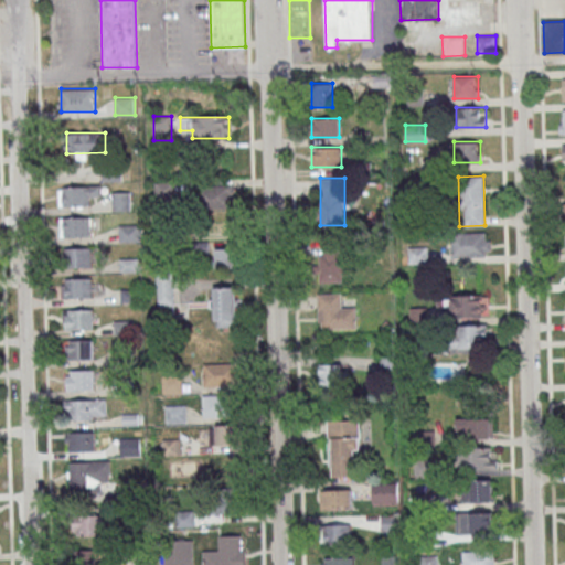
[(174,182),(156,182),(156,198),(174,198),(174,182)]
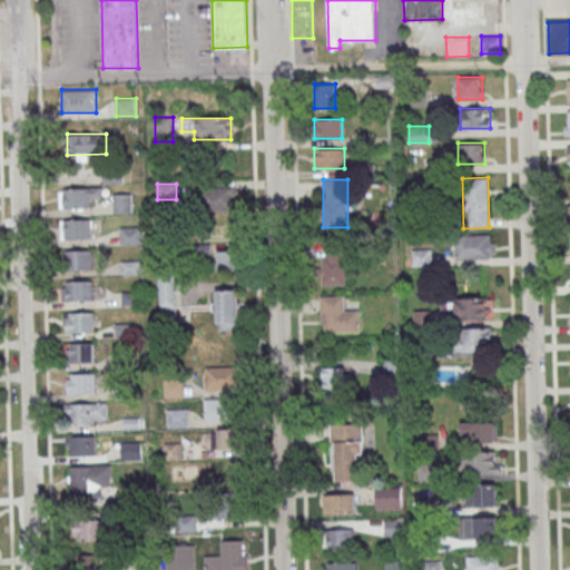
[(199,210),(235,210),(235,187),(199,187),(199,210)]
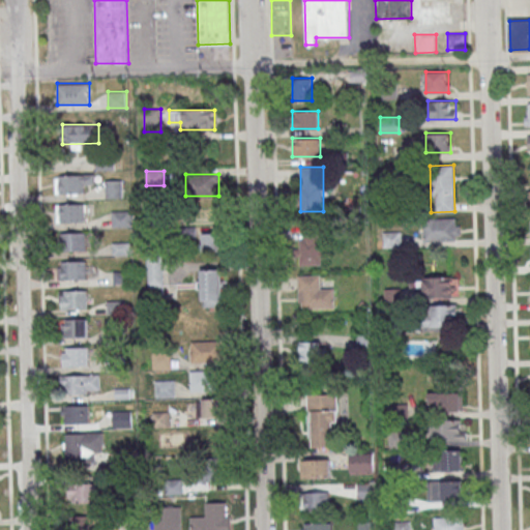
[(56,193),(85,193),(85,183),(95,183),(95,175),(56,175),(56,193)]
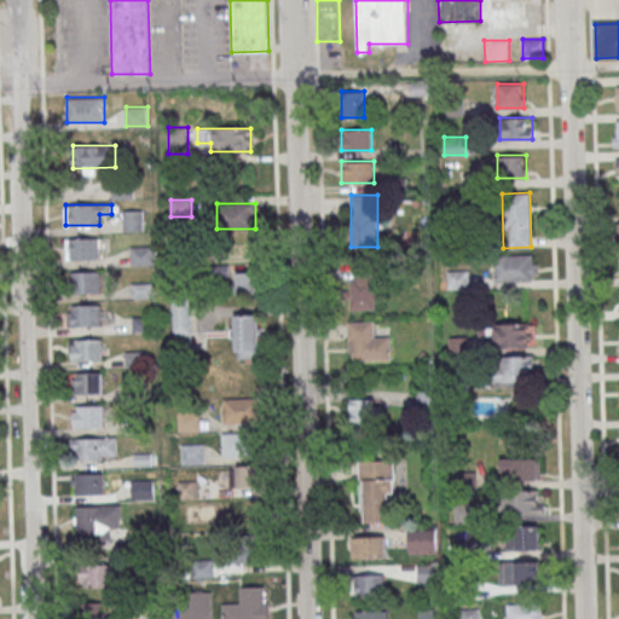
[(144,209),(123,209),(123,231),(144,231),(144,209)]
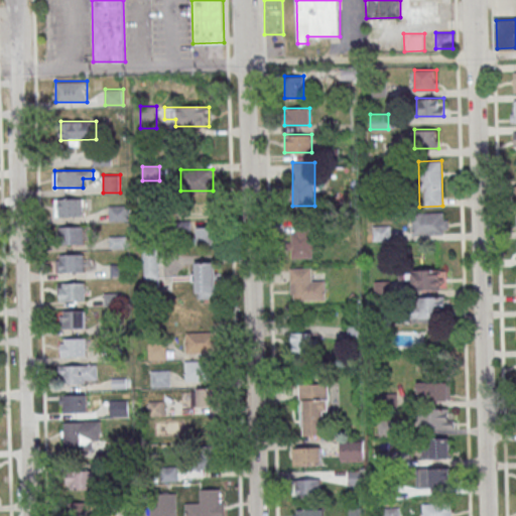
[(84,199),(55,199),(55,216),(84,216),(84,199)]
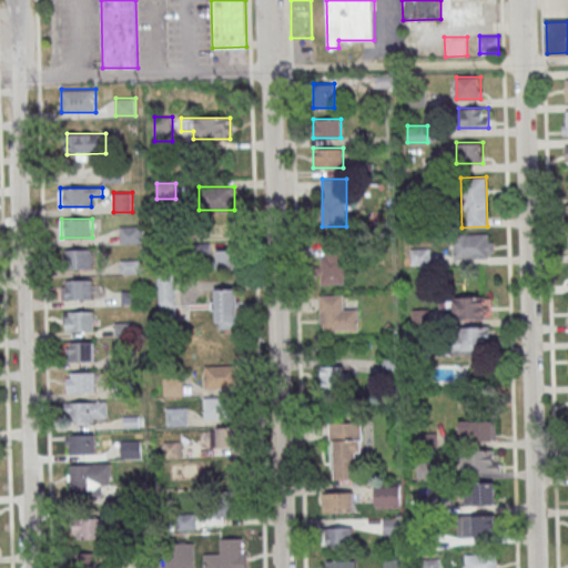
[(120,225),(120,243),(142,243),(142,225),(120,225)]
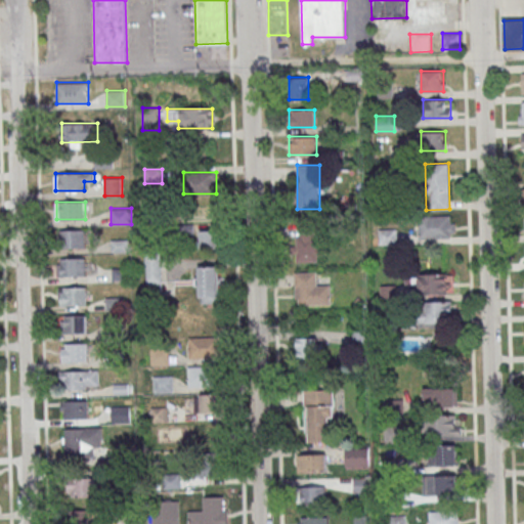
[(419,238),(453,238),(453,215),(419,215),(419,238)]
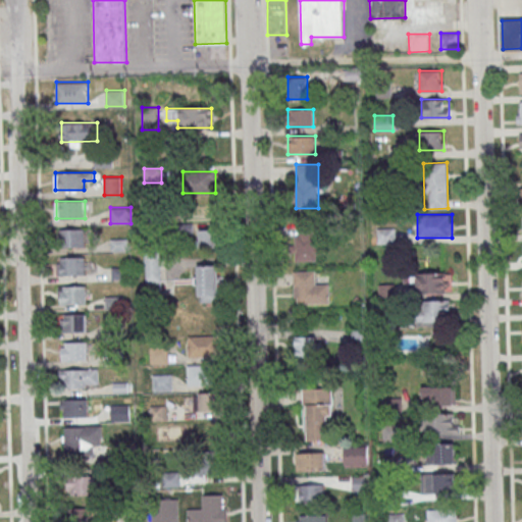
[(296,261),(320,260),(319,222),(295,223),(296,261)]
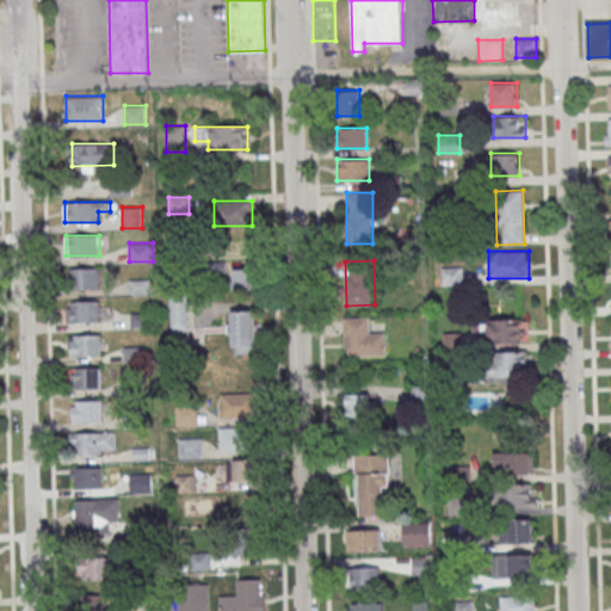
[(100,267),(71,267),(71,289),(100,289),(100,267)]
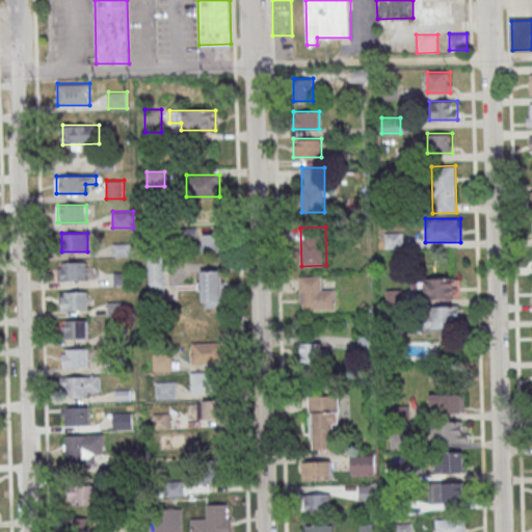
[(204,234),(204,251),(218,251),(218,234),(204,234)]
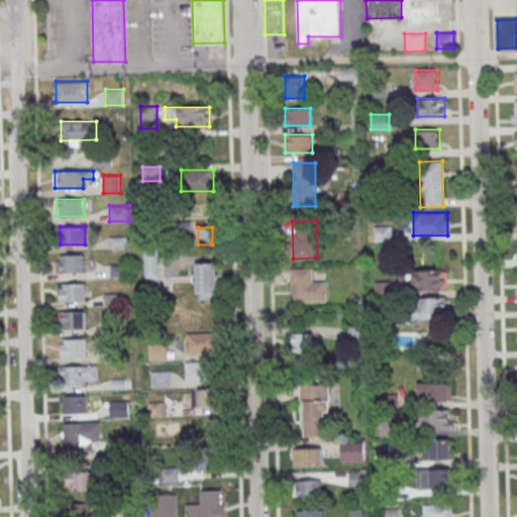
[(161,282),(161,250),(143,250),(143,282),(161,282)]
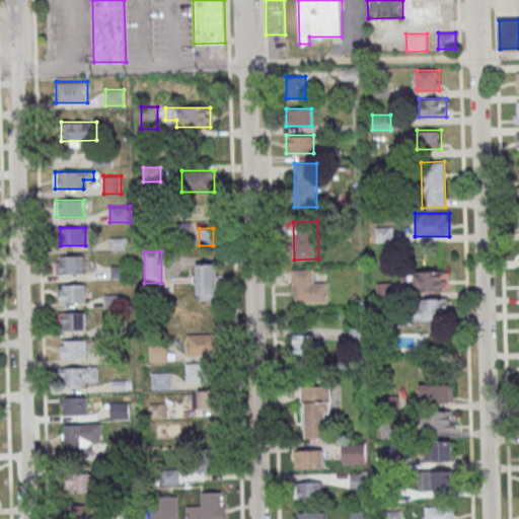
[(85,255),(55,255),(55,274),(85,274),(85,255)]
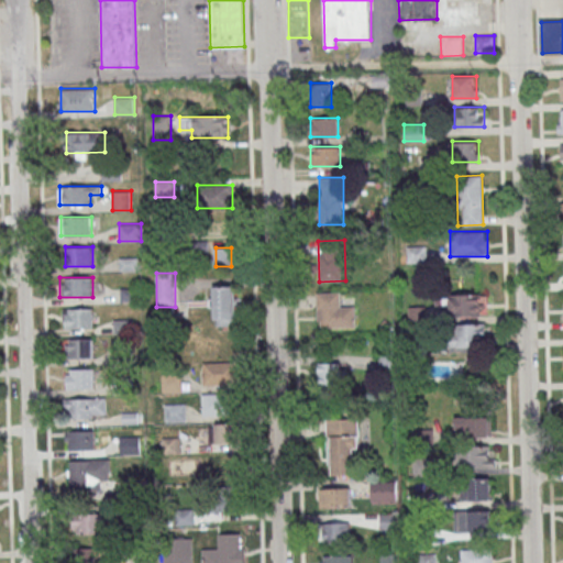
[(234,326),(234,285),(213,285),(213,326),(234,326)]
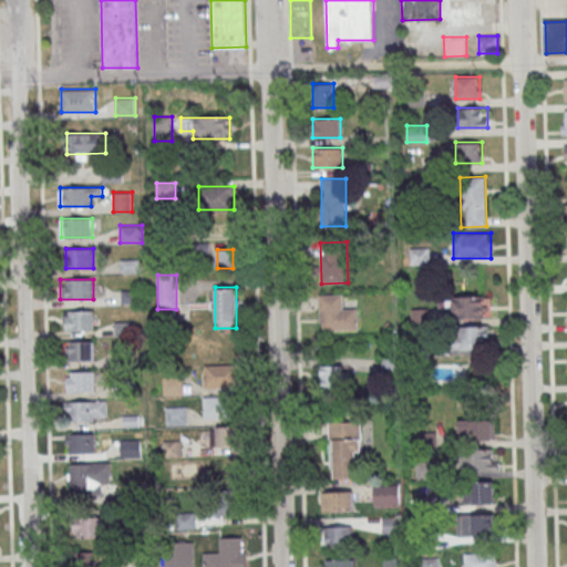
[(342,294),(320,294),(320,330),(357,330),(357,307),(342,307),(342,294)]
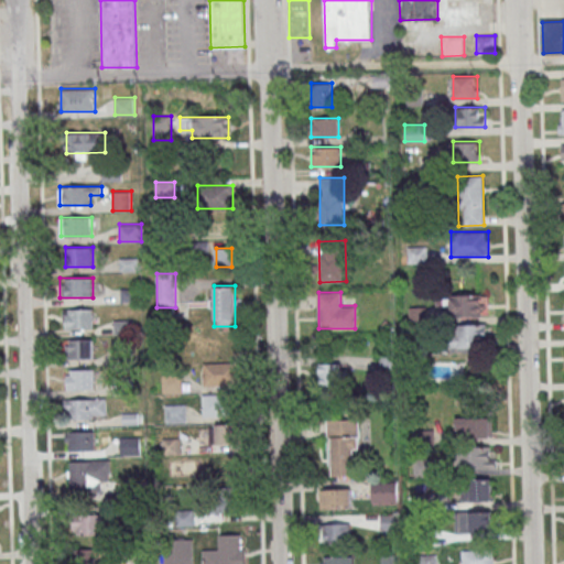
[(486,294),(449,294),(449,316),(486,316),(486,294)]
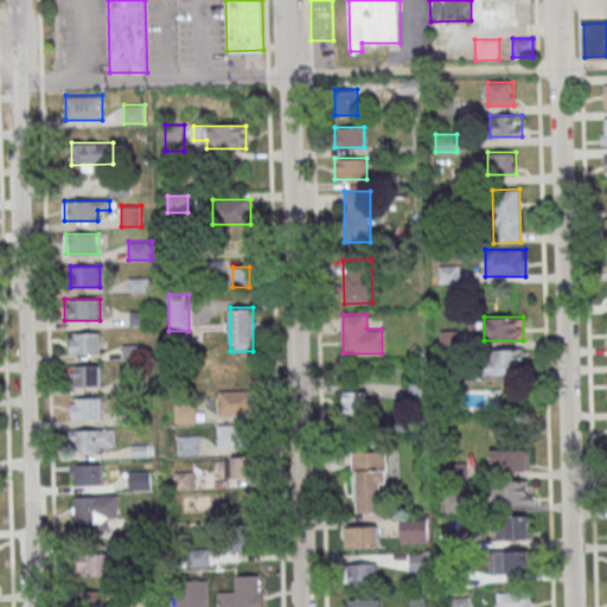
[(101,355),(100,332),(70,332),(70,355),(101,355)]
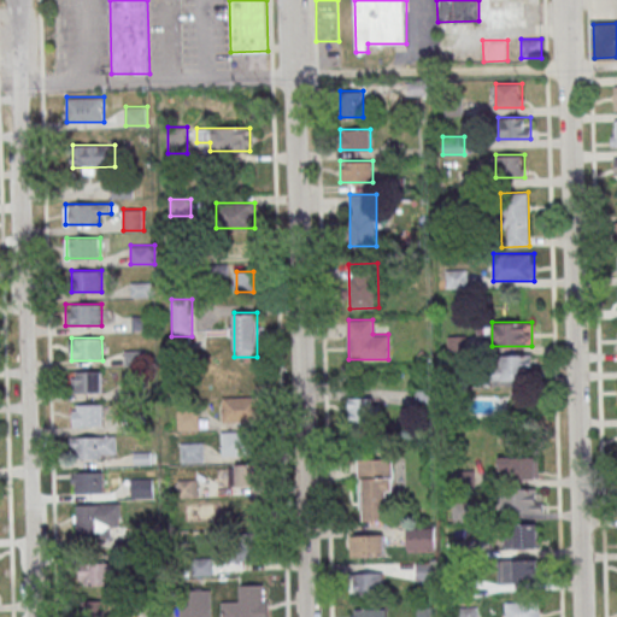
[(498,376),(532,376),(532,354),(498,354),(498,376)]
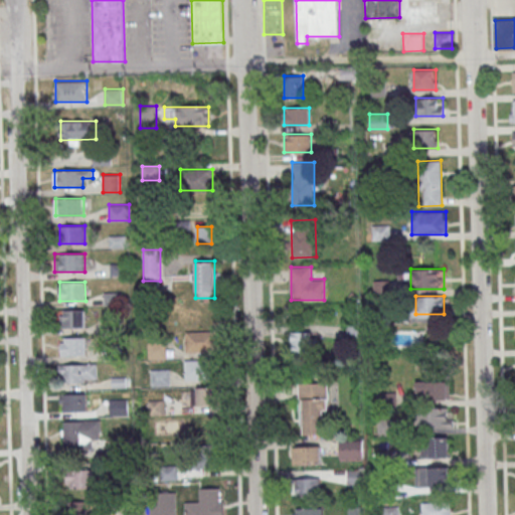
[(86,310),(60,310),(60,327),(86,327),(86,310)]
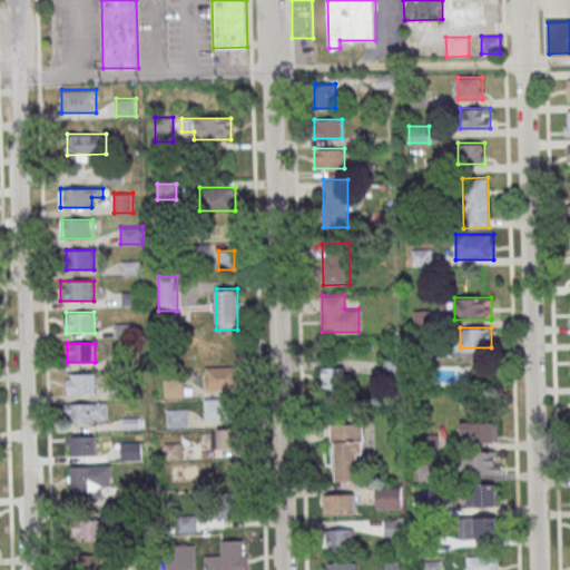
[(206,389),(237,389),(237,366),(206,366),(206,389)]
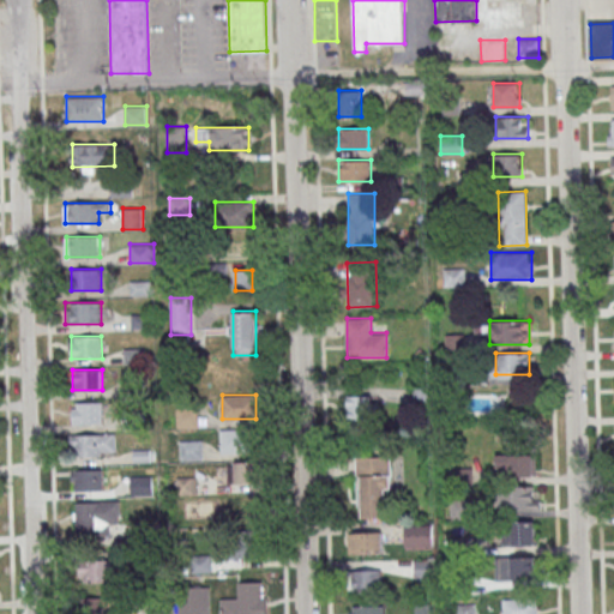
[(348,396),(348,421),(390,421),(390,396),(348,396)]
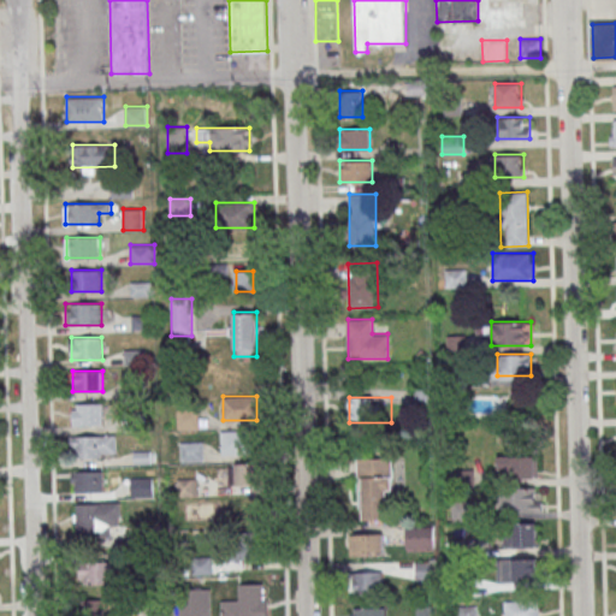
[(105,403),(72,403),(72,425),(105,425),(105,403)]
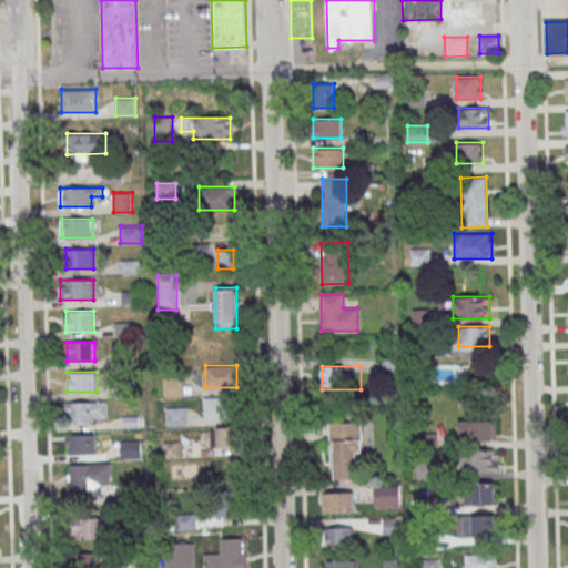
[(183,395),(183,377),(163,377),(163,395),(183,395)]
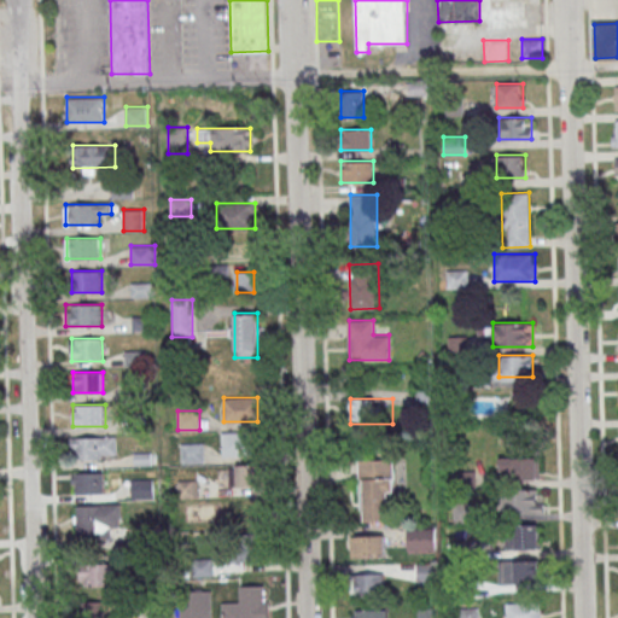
[(221,456),(249,456),(249,432),(221,432),(221,456)]
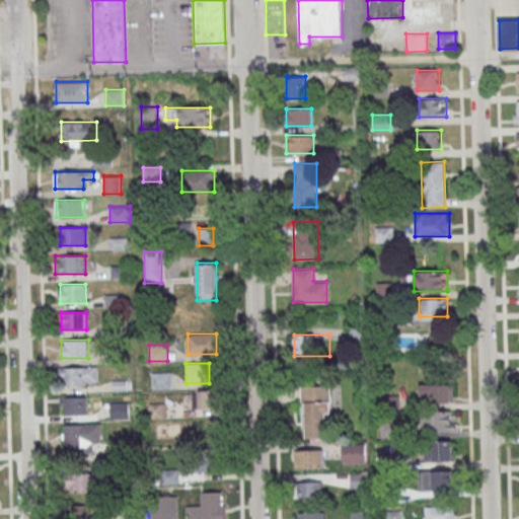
[(98,384),(98,367),(61,367),(61,384),(98,384)]
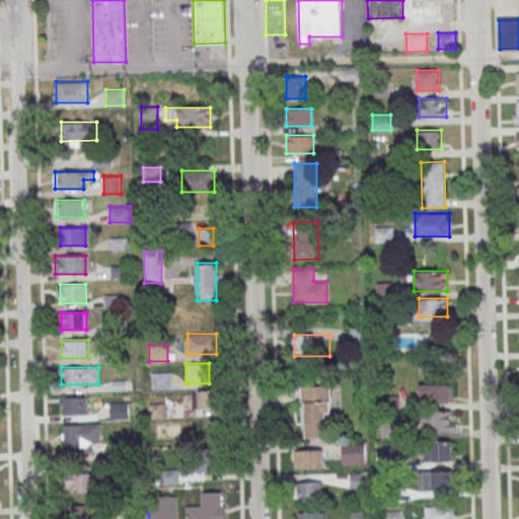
[(152,372),(152,389),(171,389),(171,372),(152,372)]
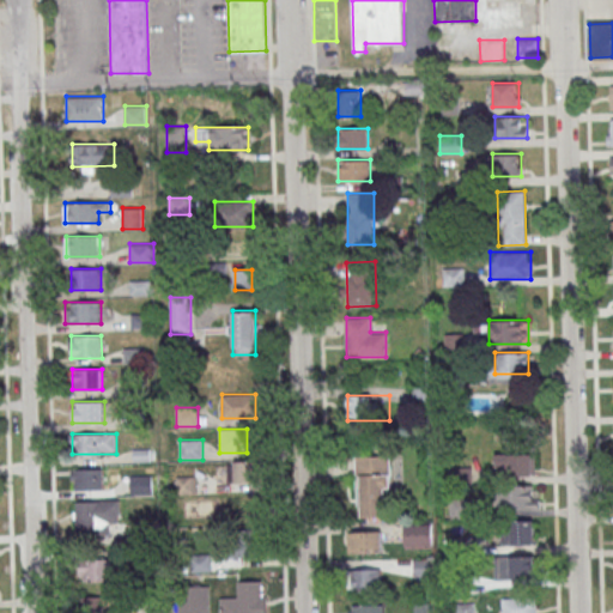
[(389,516),(389,455),(358,455),(358,517),(389,516)]
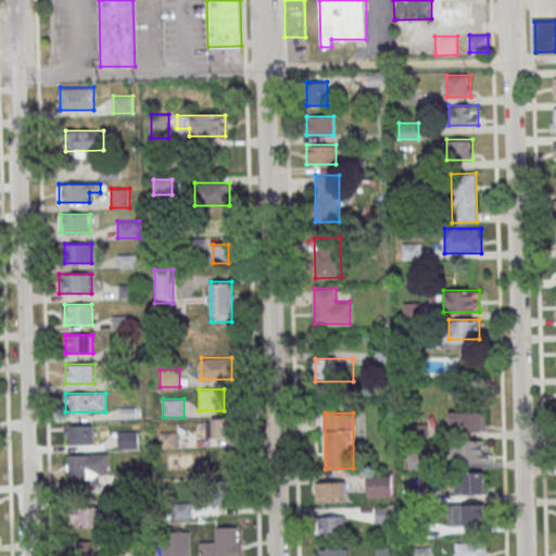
[(206,437),(234,437),(234,418),(206,418),(206,437)]
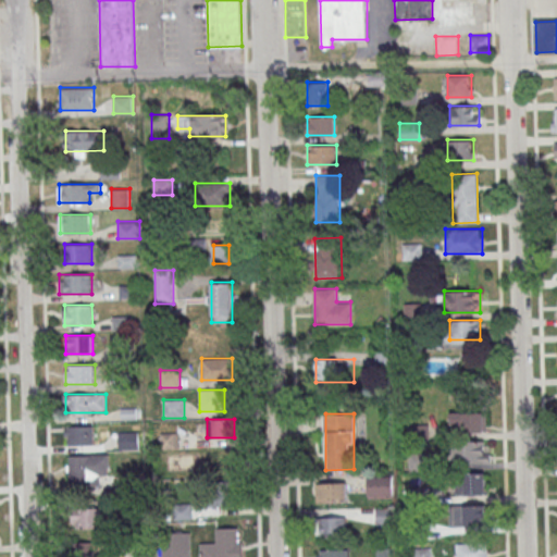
[(95,444),(95,425),(67,425),(67,444),(95,444)]
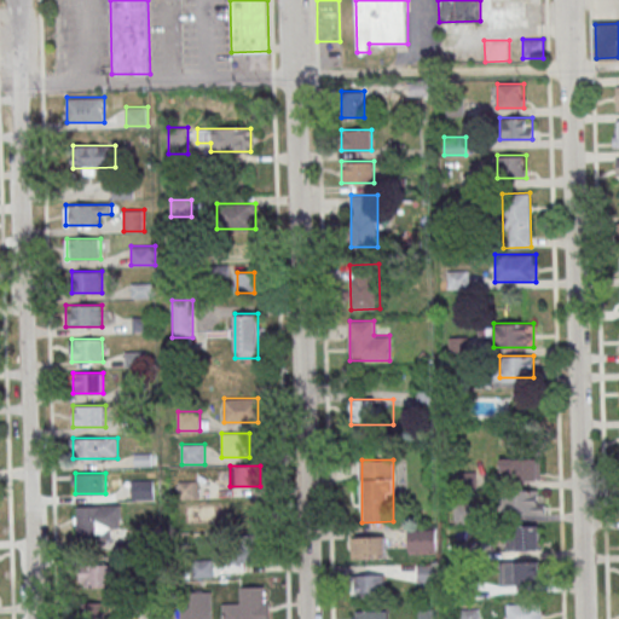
[(179,498),(198,498),(198,480),(179,480),(179,498)]
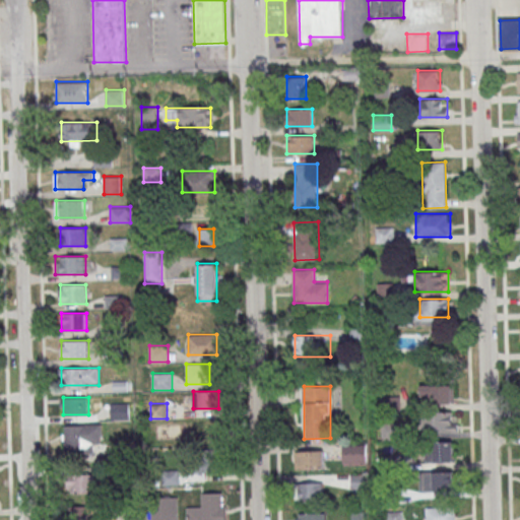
[(421,432),(456,432),(456,411),(421,411),(421,432)]
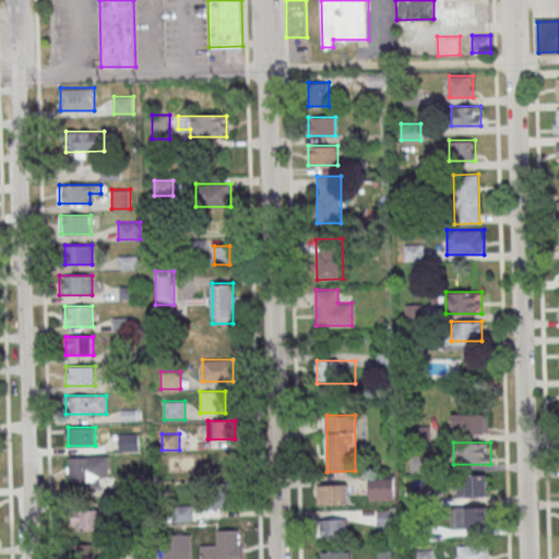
[(69,456),(69,484),(109,484),(109,456),(69,456)]
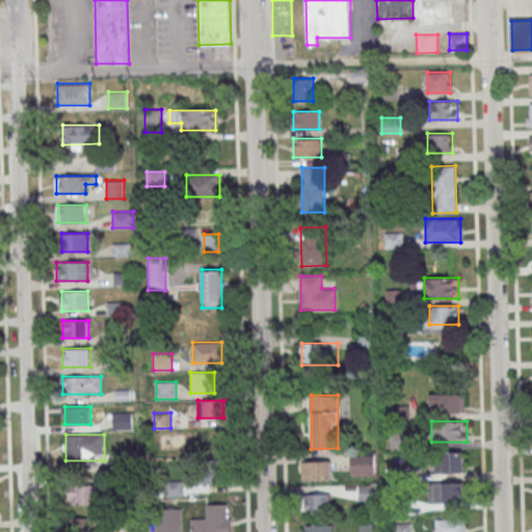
[(404,447),(404,434),(392,434),(392,447),(404,447)]
